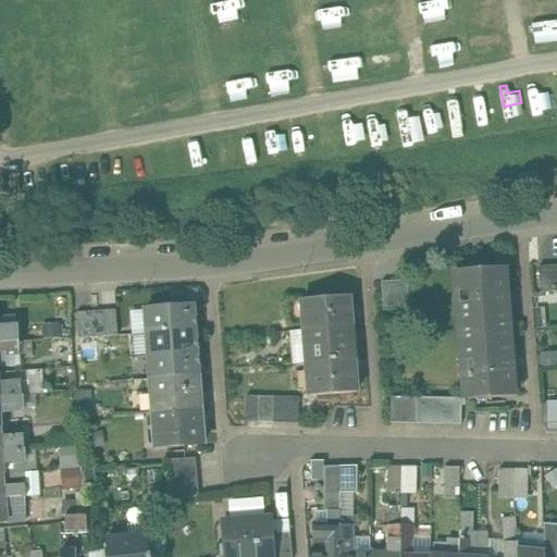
[(556,265),(539,267),(541,293),(556,292),(556,265)]
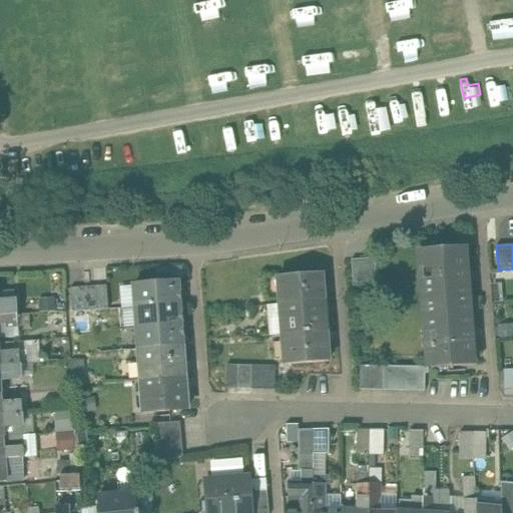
[(464,247),(420,251),(424,310),(468,307),(464,247)]
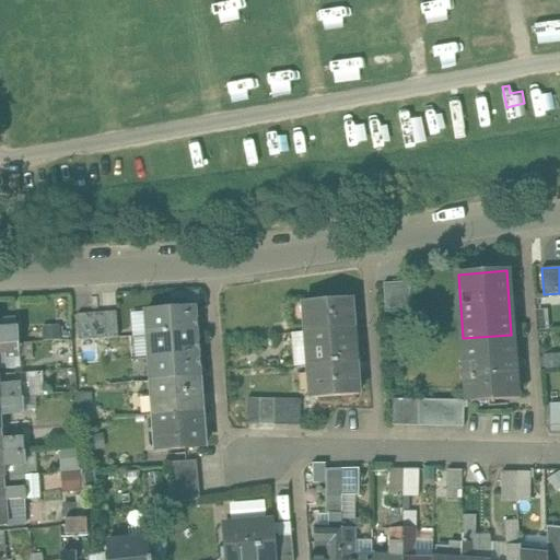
[(409,281),(383,283),(385,312),(411,311),(409,281)]
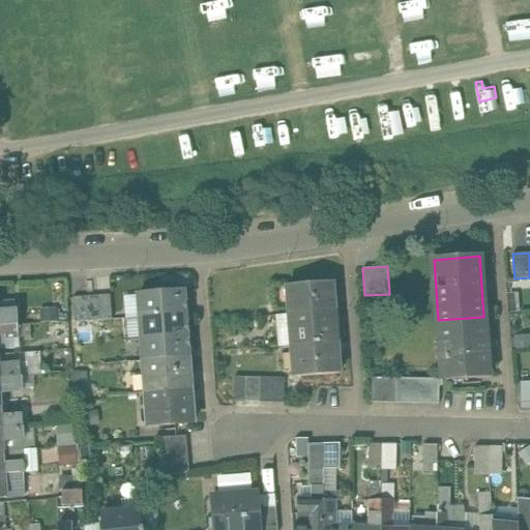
[(332,282),(288,285),(290,314),(334,311),(332,282)]
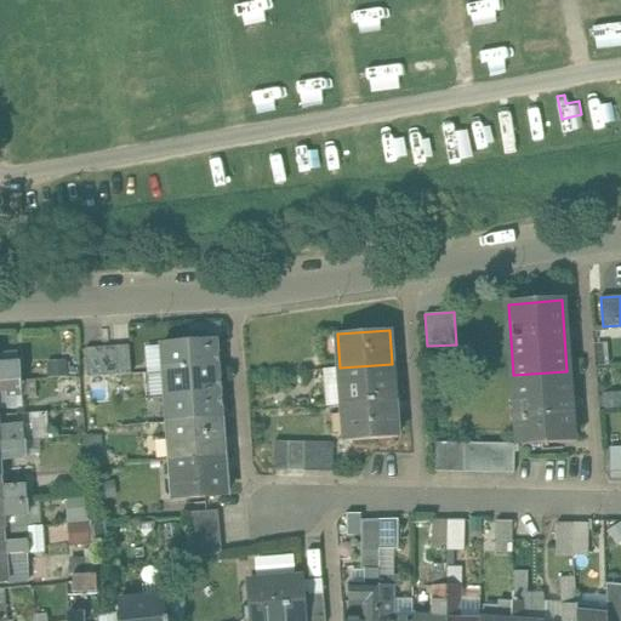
[(215,342),(161,346),(164,372),(217,368),(215,342)]
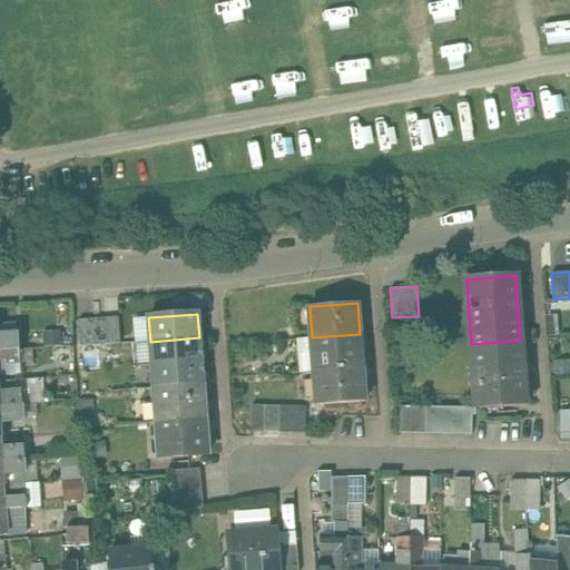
[(118,317),(105,318),(107,345),(120,344),(118,317)]
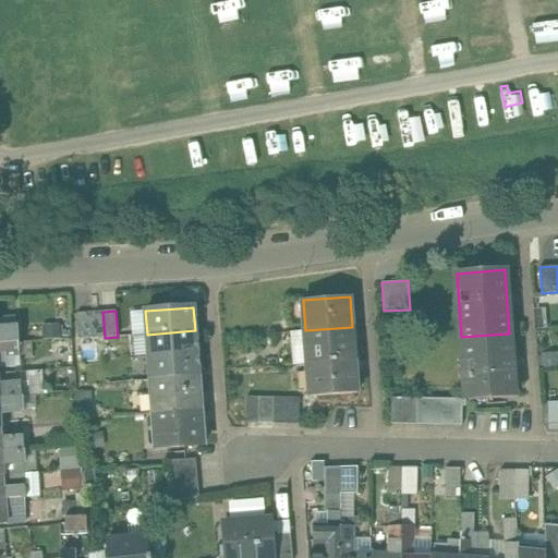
[(89,312),(76,313),(79,339),(92,338),(89,312)]
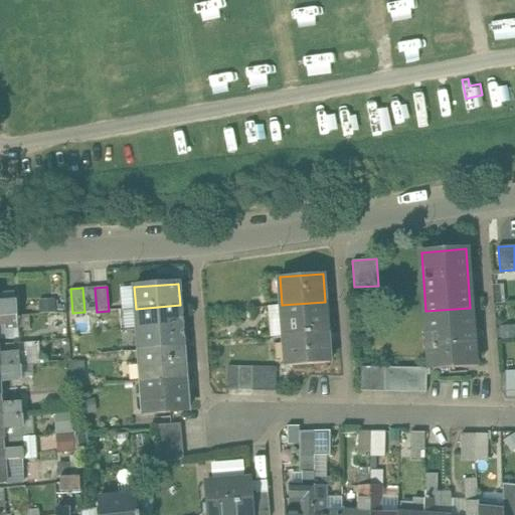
[(95,288),(82,288),(84,312),(97,312),(95,288)]
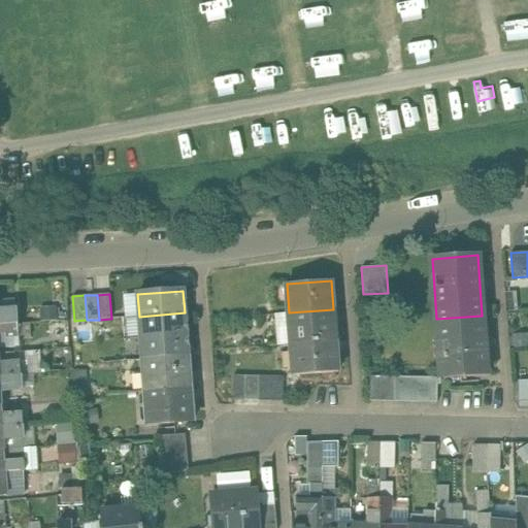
[(333,309),(289,312),(291,344),(336,341),(333,309)]
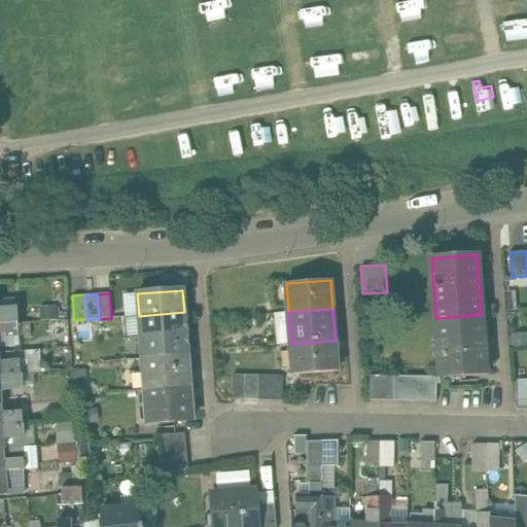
[(0,323),(18,323),(16,310),(0,311),(0,323)]
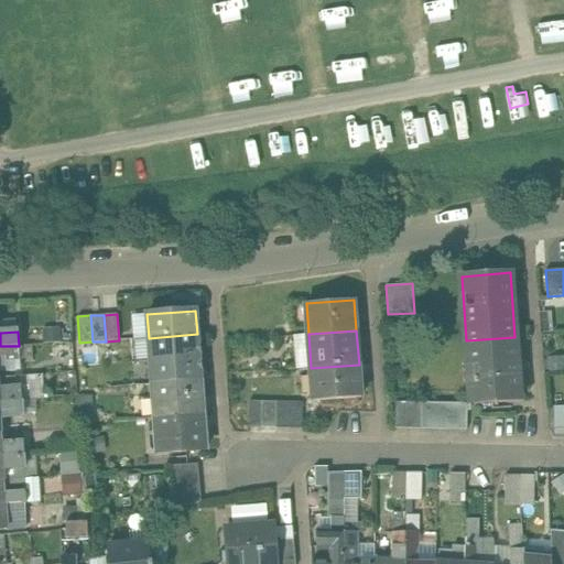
[(72,332),(43,334),(43,343),(73,342),(72,332)]
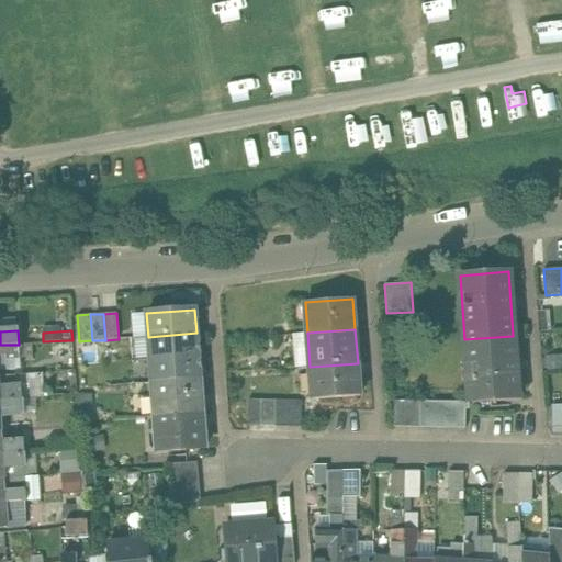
[(197,333),(148,337),(149,359),(198,356),(197,333)]
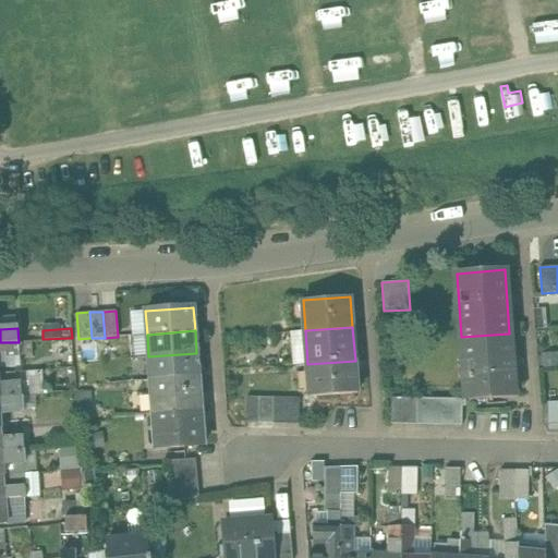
[(509,334),(461,337),(465,400),(514,396),(509,334)]
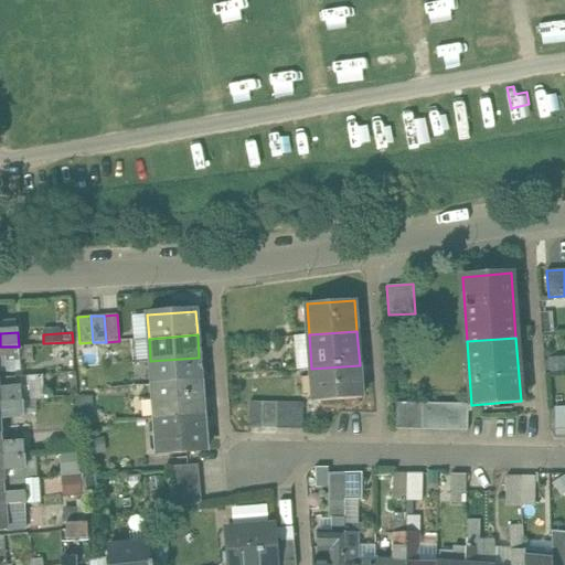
[(19,347),(0,347),(0,358),(6,358),(6,362),(20,361),(19,347)]
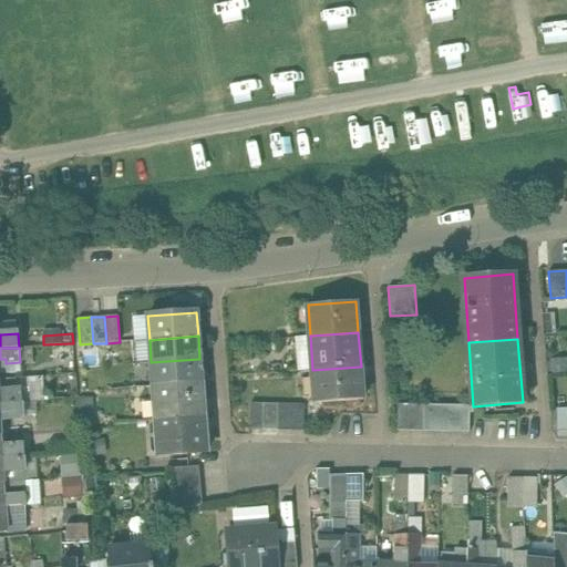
[(199,359),(151,362),(153,387),(202,382),(199,359)]
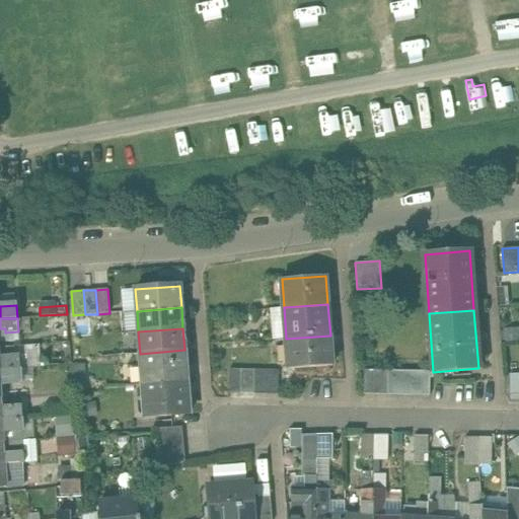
[(330,336),(286,339),(288,369),(332,365),(330,336)]
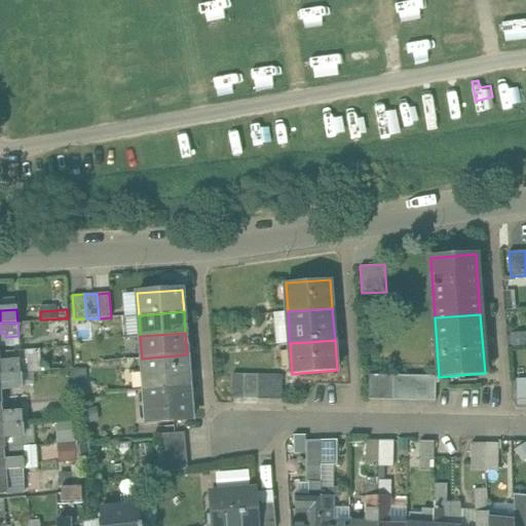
[(187,354),(142,359),(145,389),(190,386),(187,354)]
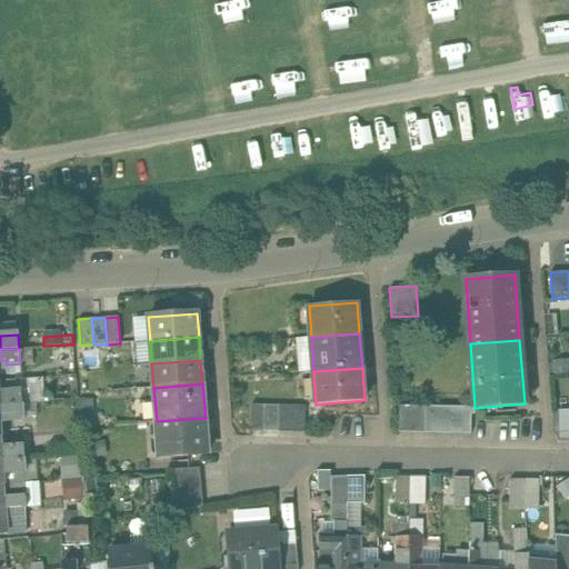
[(0,406),(22,405),(21,390),(0,391),(0,406)]
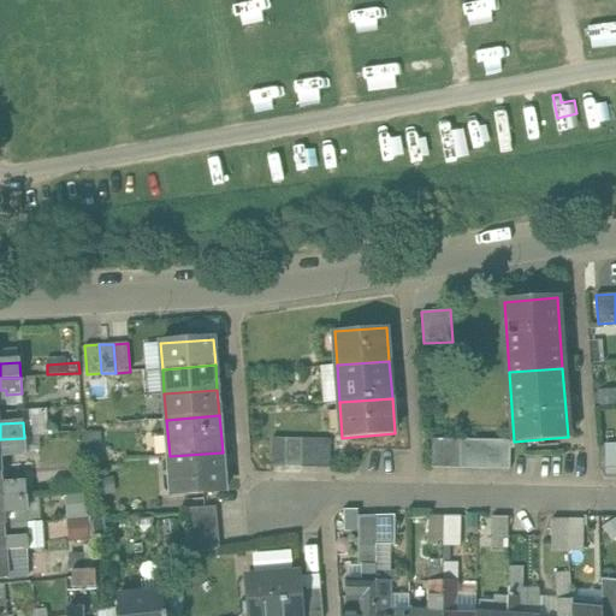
[(24,438),(0,439),(0,473),(3,473),(1,451),(10,450),(10,455),(25,452),(24,444),(33,443),(31,437),(24,438)]
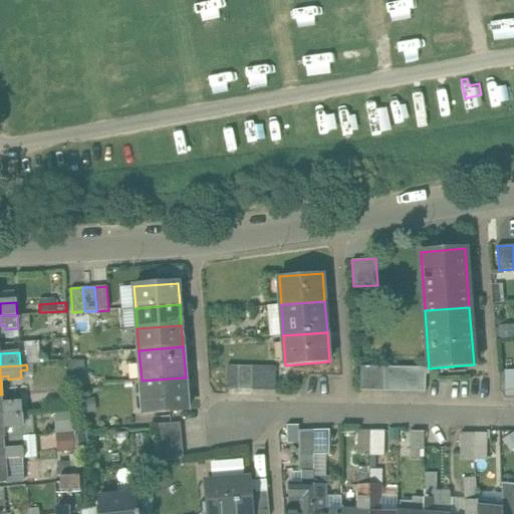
[(239,365),(227,365),(227,389),(239,390),(239,365)]
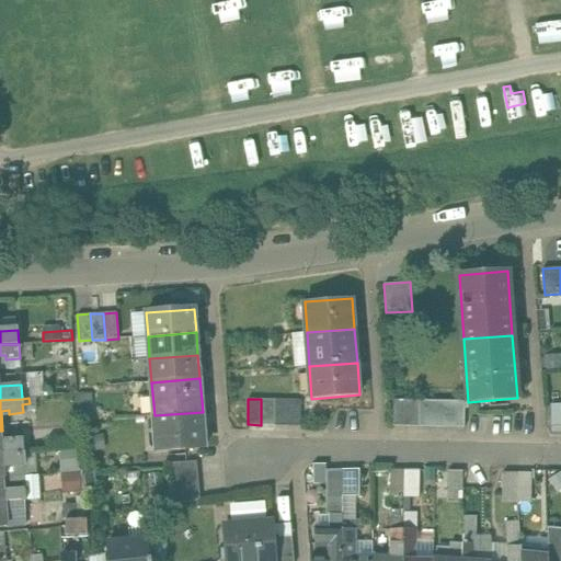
[(275,399),(261,399),(261,425),(274,425),(275,399)]
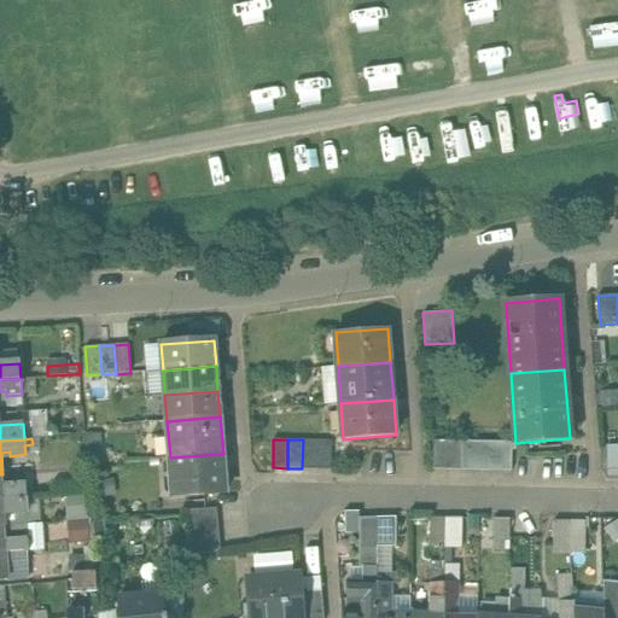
[(332,441),(303,439),(302,468),(331,468),(332,441)]
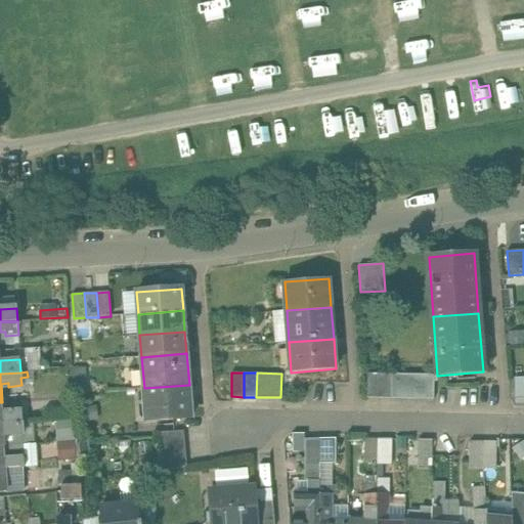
[(380,374),(367,374),(367,397),(380,398),(380,374)]
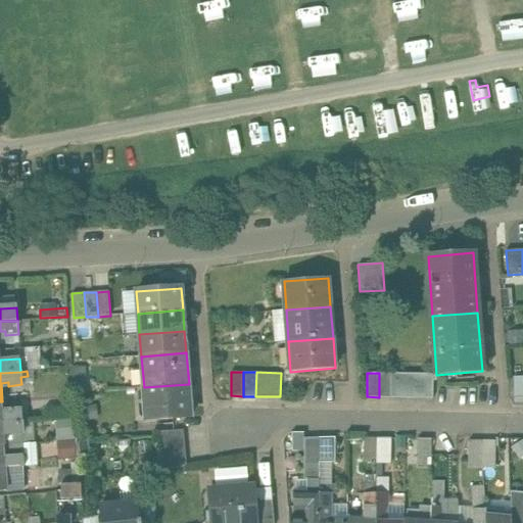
[(391,373),(379,373),(379,397),(391,397),(391,373)]
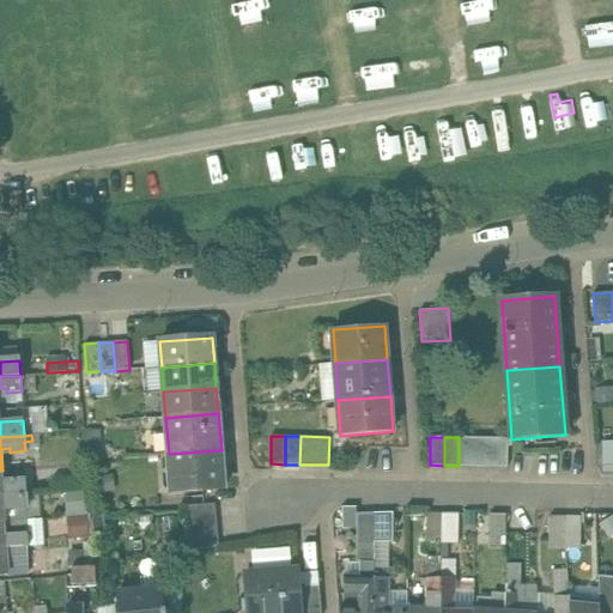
[(473,438),(459,437),(459,466),(472,466),(473,438)]
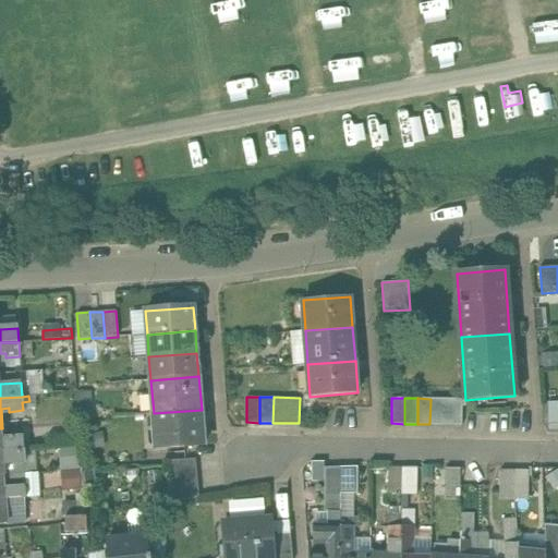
[(444,399),(431,399),(429,424),(443,424),(444,399)]
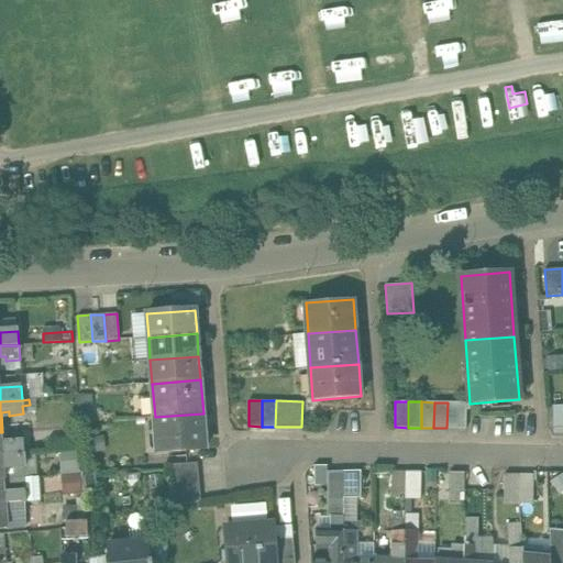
[(467,403),(448,403),(446,428),(466,429),(467,403)]
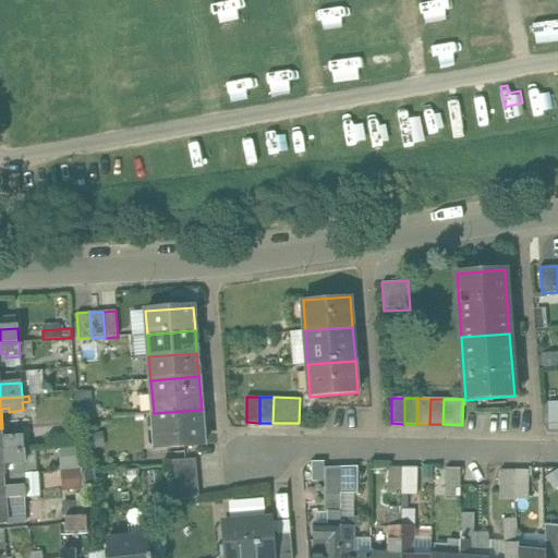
[(557,402),(548,403),(548,423),(557,423),(557,402)]
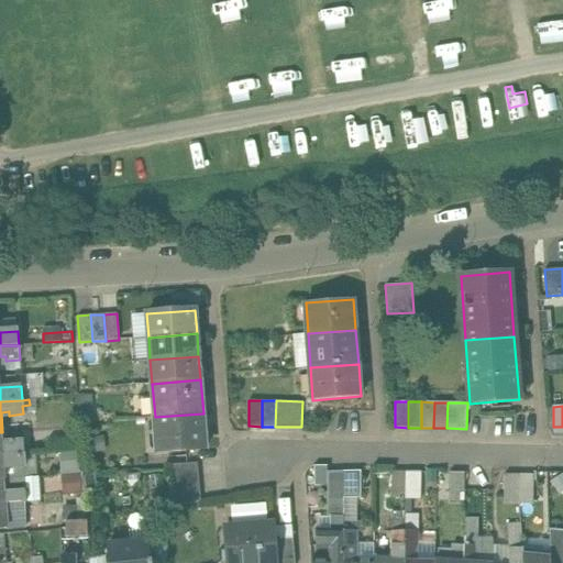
[(203,414),(155,417),(157,452),(206,449),(203,414)]
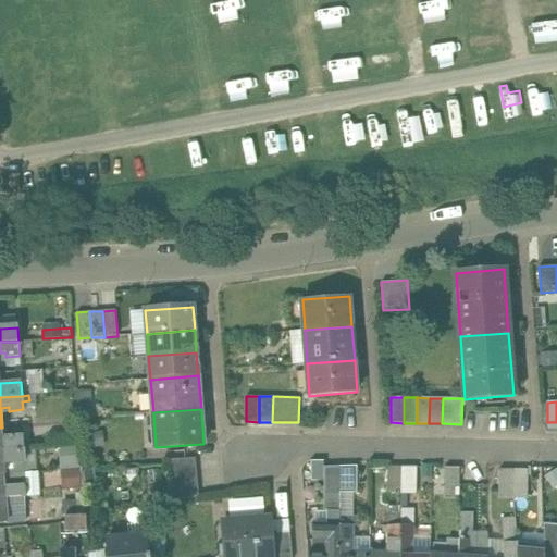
[(2,428),(0,428),(0,452),(24,450),(24,436),(14,437),(14,435),(10,435),(10,437),(2,437),(2,428)]
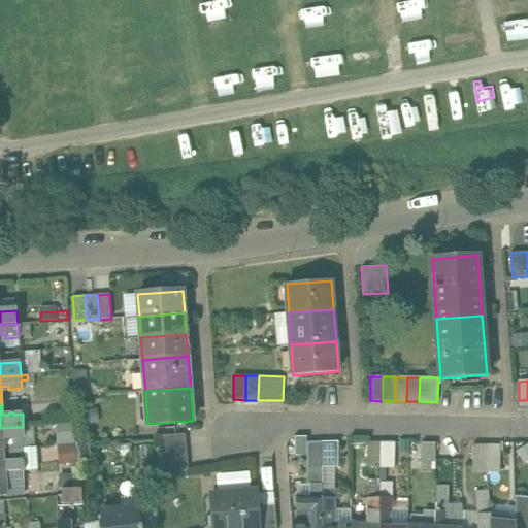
[(74,410),(54,413),(55,424),(75,422),(74,410)]
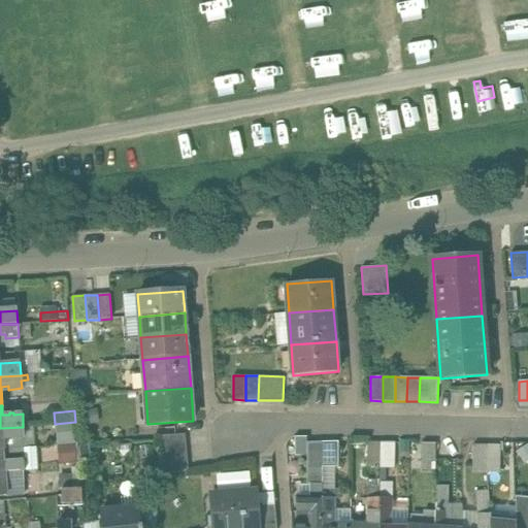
[(54,413),(48,413),(48,416),(45,417),(46,425),(55,424),(54,413)]
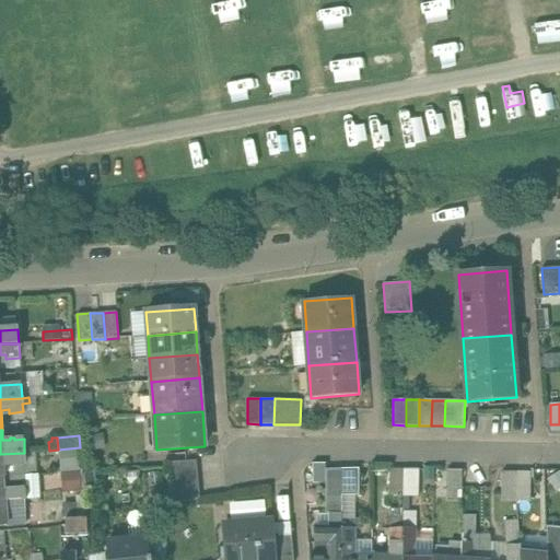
[(24,453),(0,454),(0,477),(24,475),(24,464),(25,464),(24,453)]
